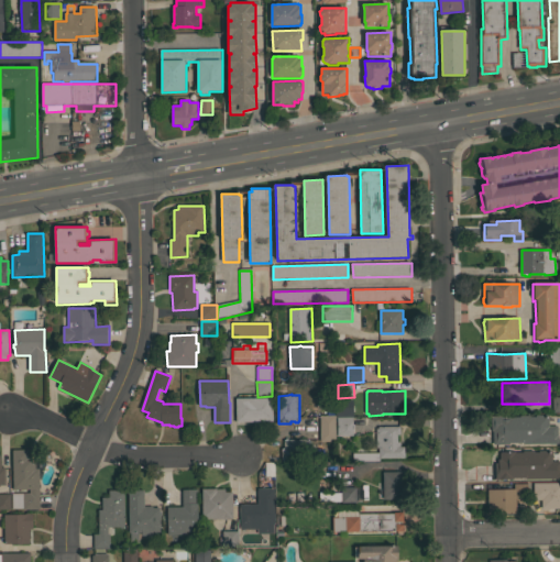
[(274,398),(274,422),(238,422),(237,398),(274,398)]
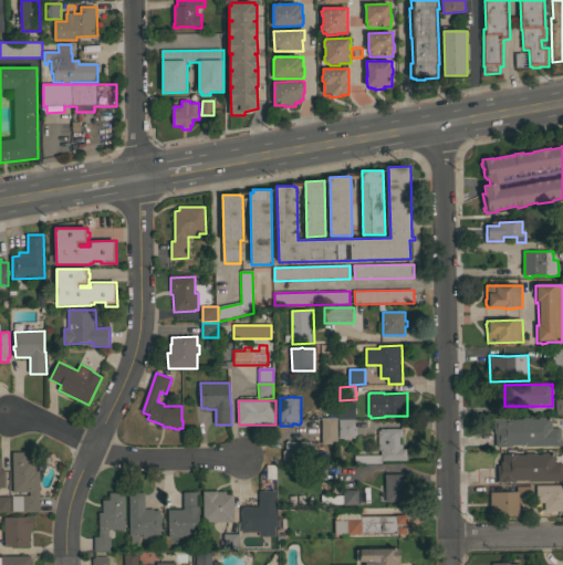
[(355,419),(340,420),(340,404),(355,404),(355,419)]
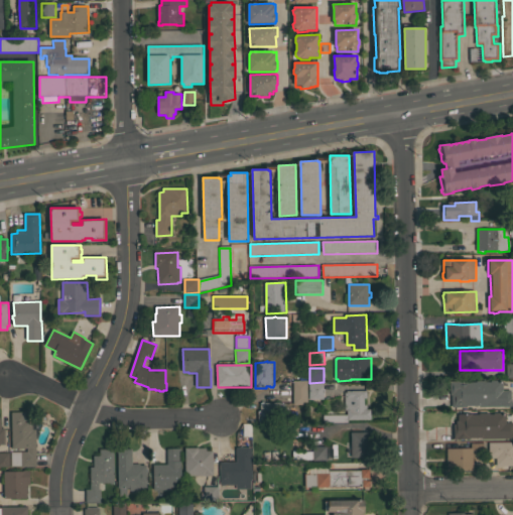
[(308,405),(294,405),(294,381),(308,381),(308,405)]
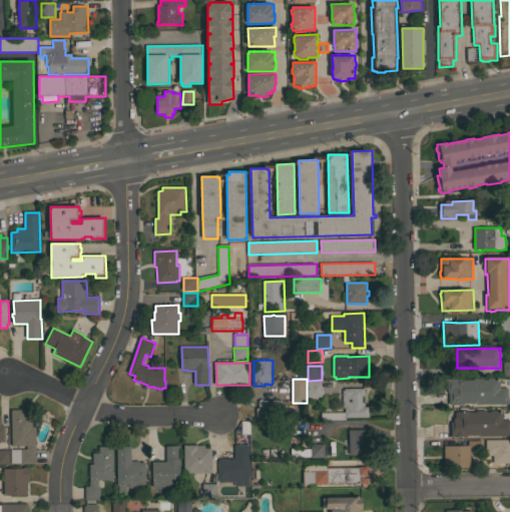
[(478,405),(478,404),(466,404),(466,405),(451,406),(451,394),(449,394),(449,380),(468,379),(468,381),(475,380),(475,379),(485,379),(485,380),(489,380),(489,379),(501,379),(501,389),(509,389),(509,398),(509,405),(478,405)]
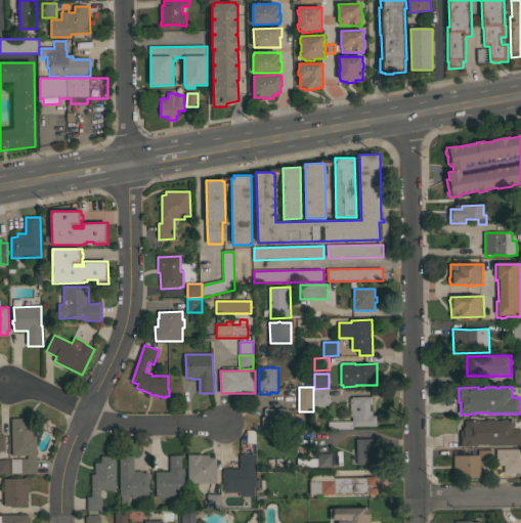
[(330,389),(330,405),(315,406),(315,389),(330,389)]
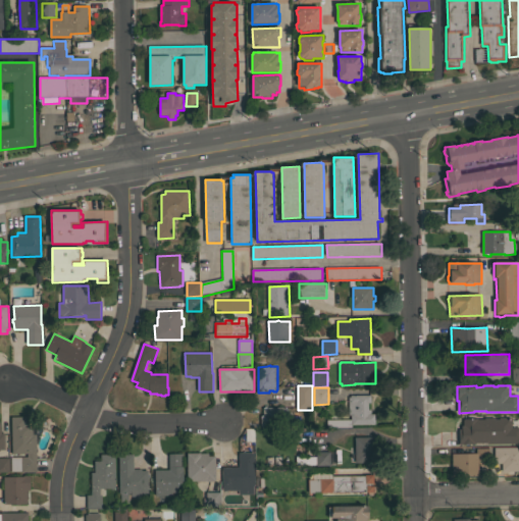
[(372,396),(372,404),(369,404),(369,410),(372,410),(372,415),(376,415),(376,425),(354,425),(354,427),(328,428),(328,420),(352,420),(352,416),(350,416),(350,398),(352,398),(352,397),(372,396)]
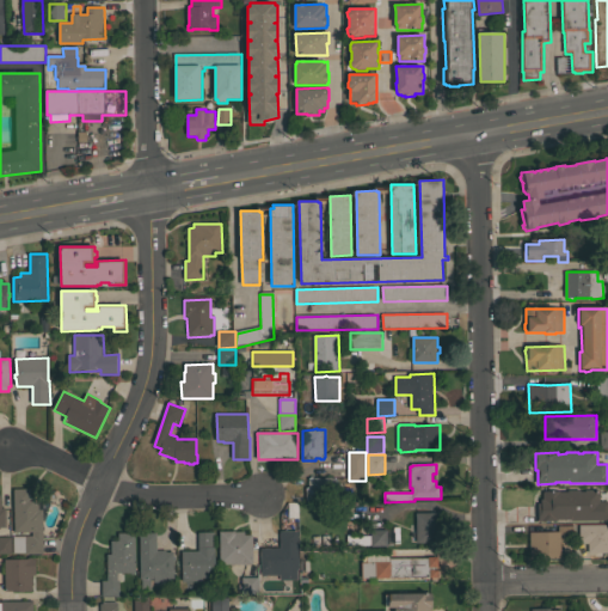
[(312,478),(312,477),(315,477),(315,478),(337,478),(337,486),(339,486),(339,489),(337,489),(338,500),(307,501),(307,488),(309,488),(309,478),(312,478)]
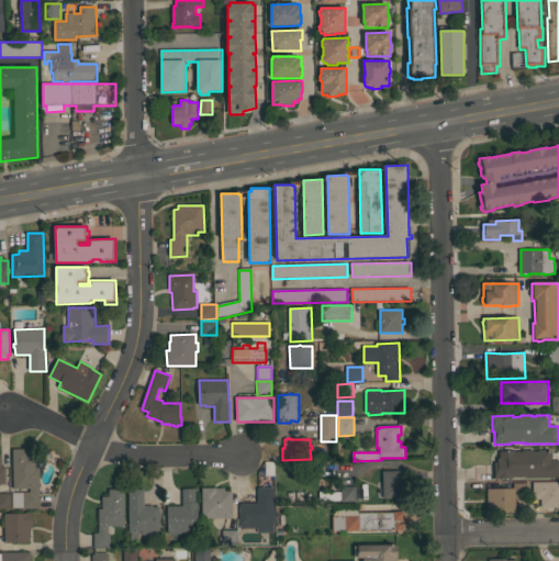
[(29,450),(29,457),(35,457),(35,469),(40,469),(40,509),(23,509),(23,508),(12,508),(12,493),(31,493),(31,490),(13,490),(12,450),(29,450)]
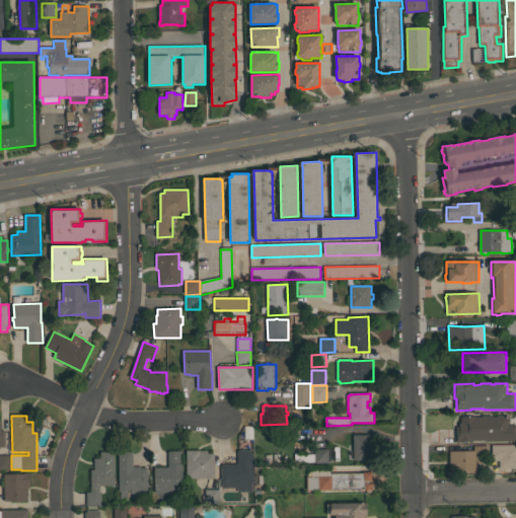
[(515,442),(486,442),(486,441),(474,441),(474,442),(458,443),(457,428),(460,428),(460,424),(461,424),(461,417),(477,417),(477,418),(484,418),(484,416),(494,416),(494,418),(498,418),(498,416),(510,416),(510,426),(515,426),(515,442)]
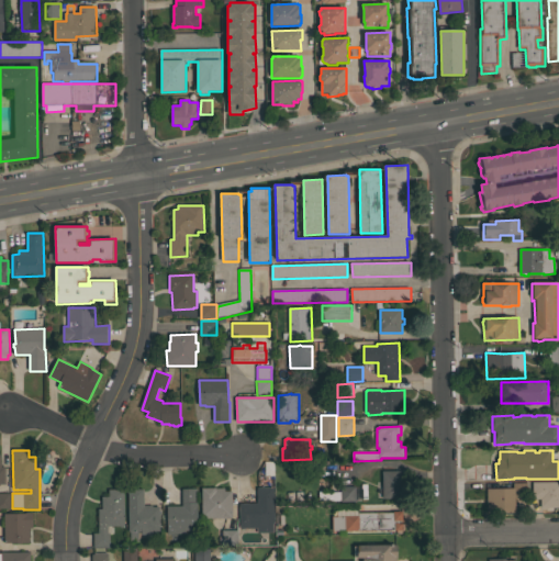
[(383,472),(404,471),(405,498),(384,500),(383,472)]
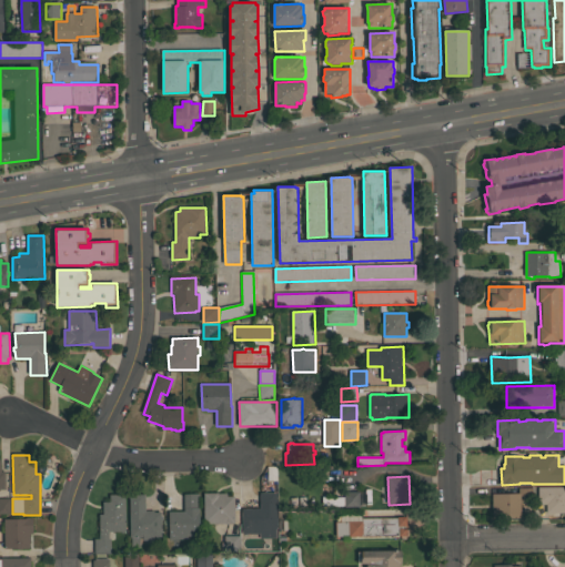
[(564,514),(548,514),(548,505),(540,505),(540,488),(564,487),(564,514)]
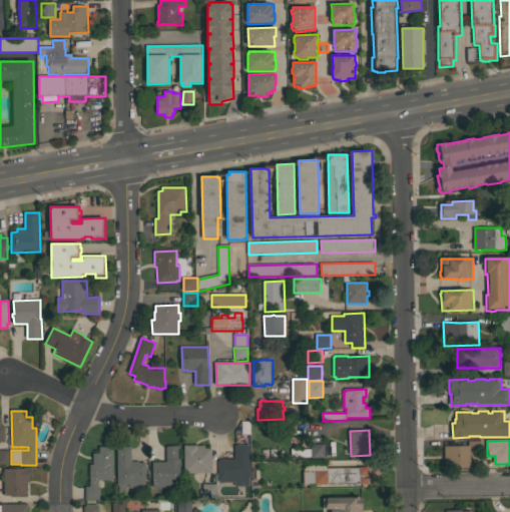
[(170,485),(170,488),(160,488),(160,485),(154,485),(154,473),(152,473),(152,470),(154,470),(154,463),(159,463),(159,462),(167,461),(167,447),(171,447),(171,445),(178,445),(178,446),(181,446),(181,464),(180,464),(181,485),(170,485)]
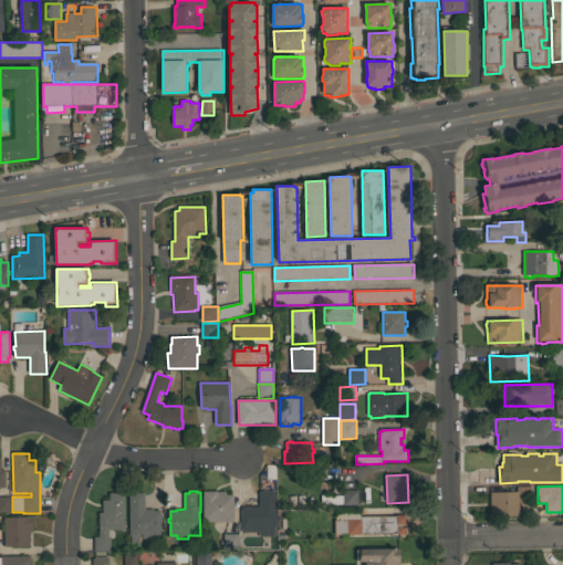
[(360,491),(360,505),(345,506),(345,504),(340,504),(340,495),(345,495),(345,491),(360,491)]
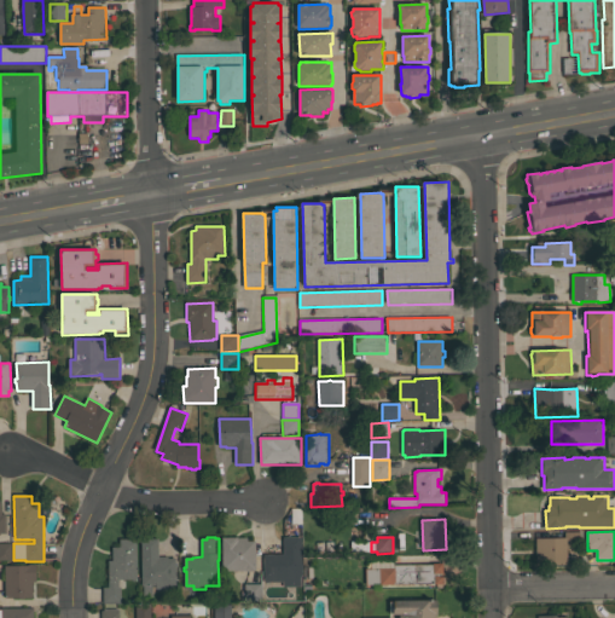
[(224,572),(224,538),(249,538),(249,542),(256,542),(257,571),(224,572)]
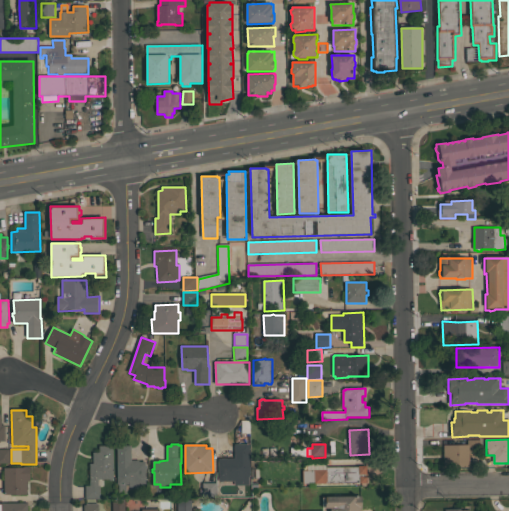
[(236,459),(235,445),(250,445),(251,485),(237,486),(237,481),(221,481),(221,478),(220,478),(219,459),(236,459)]
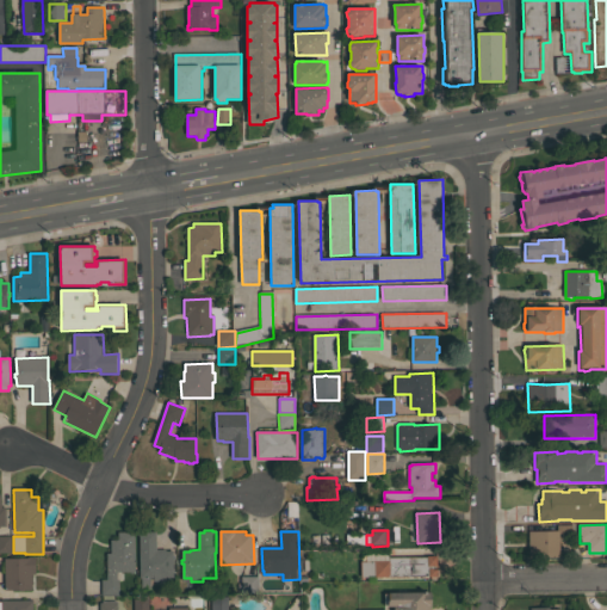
[(137,573),(118,573),(118,580),(121,580),(121,596),(104,597),(103,580),(109,580),(109,554),(112,554),(112,541),(119,541),(119,533),(136,533),(137,573)]
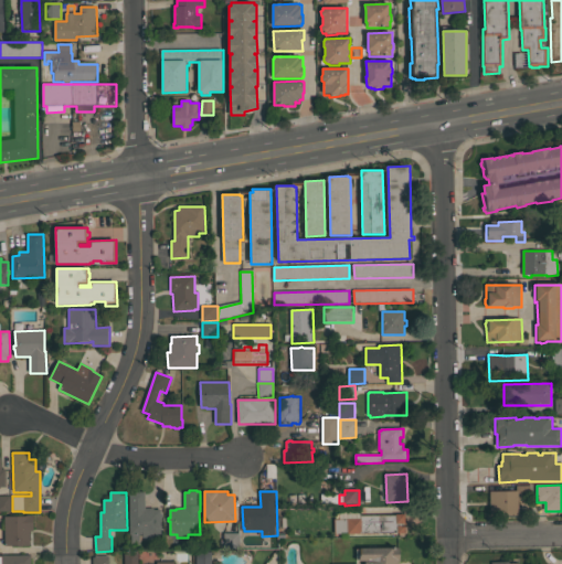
[(130,492),(146,492),(146,509),(155,509),(155,510),(161,510),(162,534),(155,534),(155,538),(142,538),(142,535),(140,535),(140,544),(133,545),(133,535),(131,535),(130,492)]
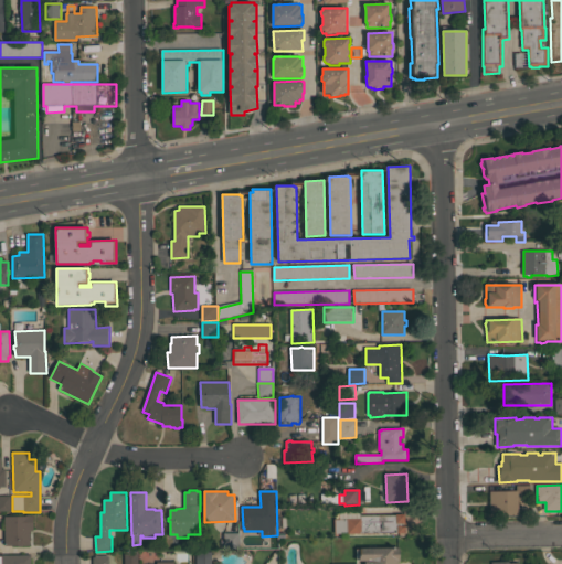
[(519,492),(519,515),(491,515),(491,492),(519,492)]
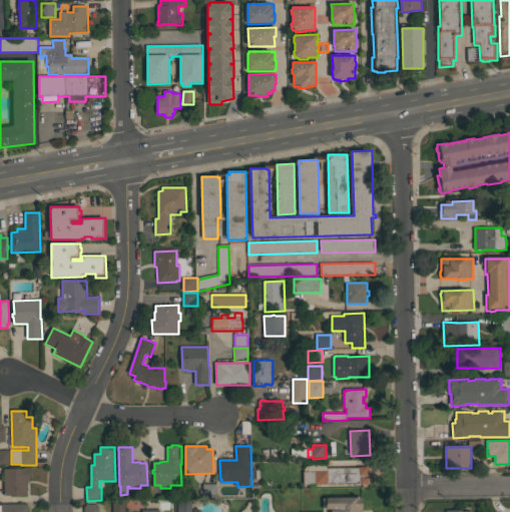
[(10,465),(0,465),(0,451),(10,451),(10,465)]
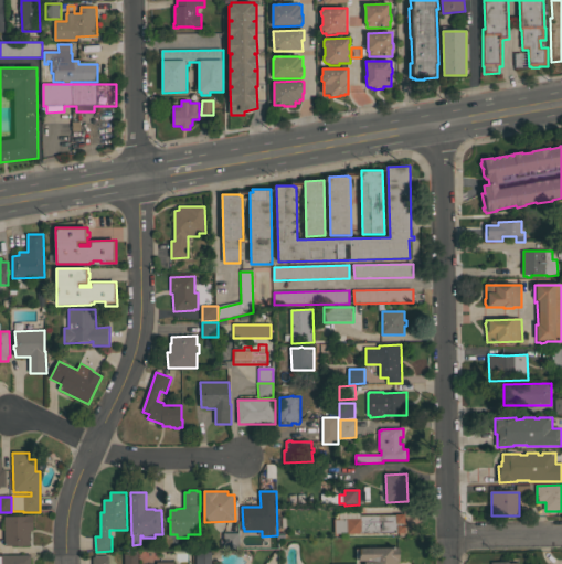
[(361,519),(361,517),(373,515),(373,514),(377,514),(377,515),(405,515),(405,523),(407,523),(407,527),(405,527),(405,533),(398,533),(362,534),(336,535),(336,520),(361,519)]
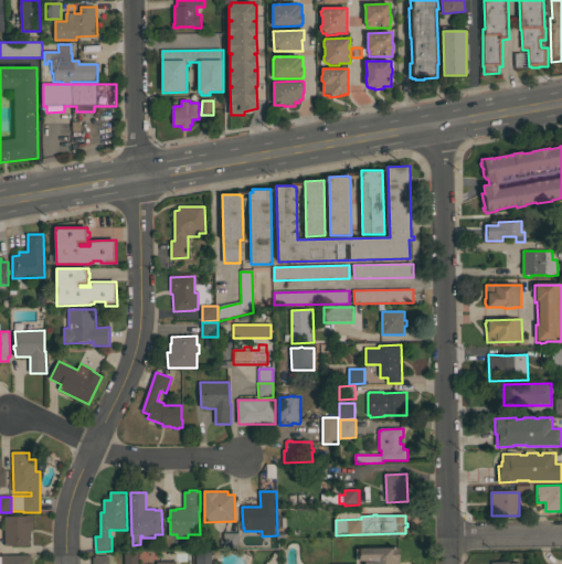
[(4,518),(32,517),(33,532),(30,532),(30,541),(30,546),(4,547),(4,518)]
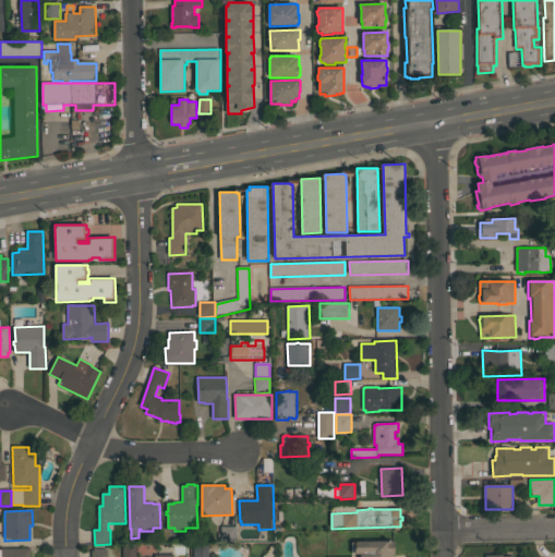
[(238,527),(238,542),(222,543),(222,537),(219,537),(219,533),(221,533),(221,528),(238,527)]
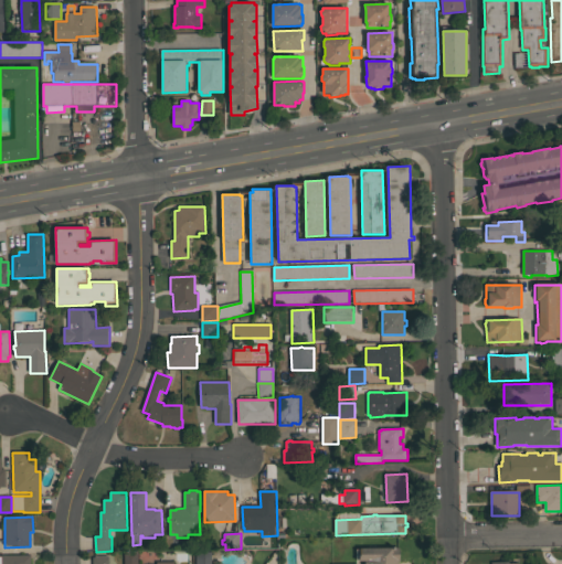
[(368,550),(368,546),(381,546),(381,549),(400,549),(401,563),(399,563),(366,563),(366,562),(368,561),(360,562),(360,561),(357,561),(357,550),(368,550)]
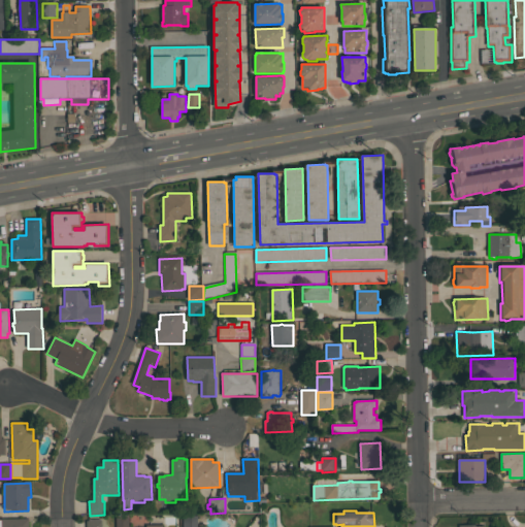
[(184,526),(184,517),(198,516),(198,526),(184,526)]
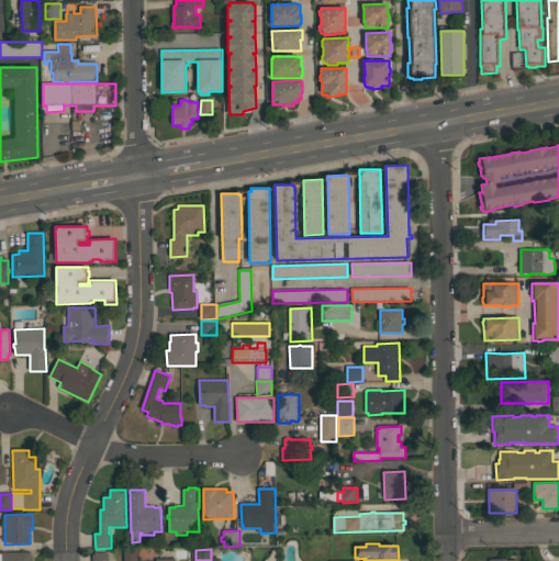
[(124,560),(124,550),(138,550),(138,560),(124,560)]
